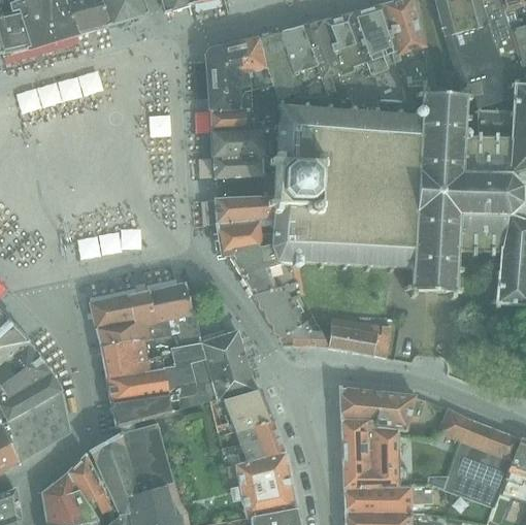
[(0,0),(0,39),(4,53),(29,46),(18,4),(11,6),(9,1),(6,2),(5,0),(0,0)]
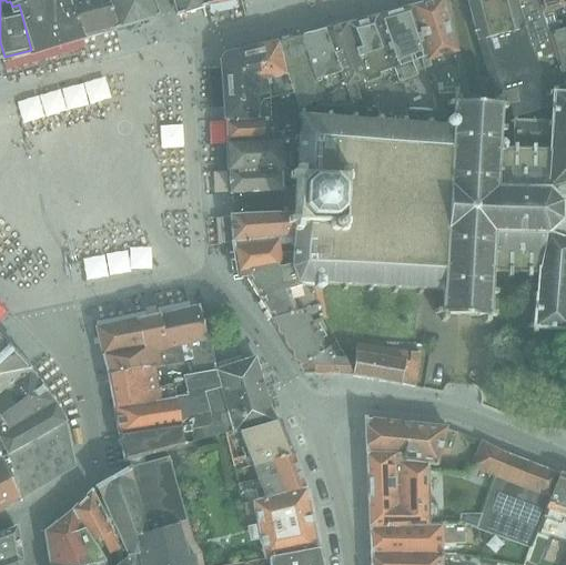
[(6,0),(7,2),(10,1),(12,7),(19,4),(31,50),(32,50),(32,51),(84,36),(68,0),(6,0)]
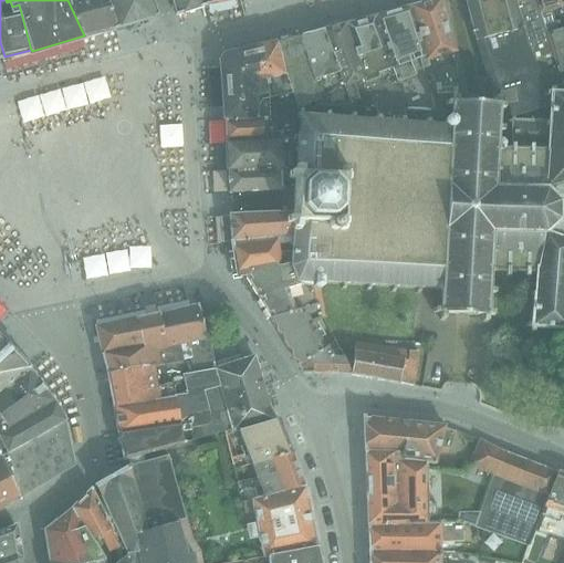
[(68,0),(84,35),(119,25),(108,0),(68,0)]
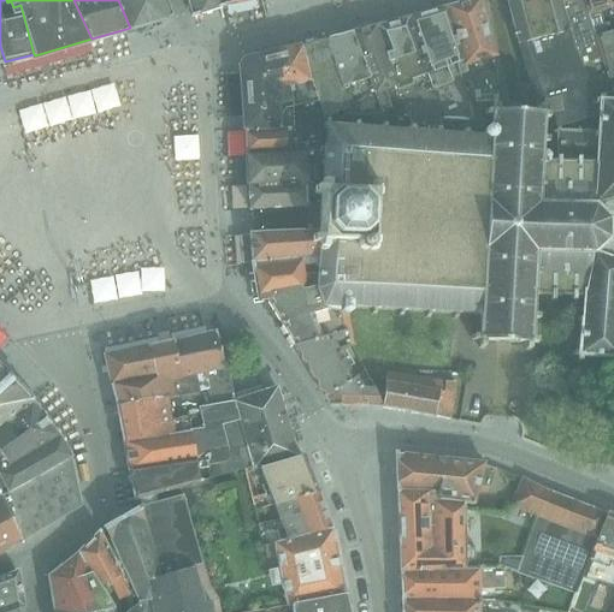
[(172,16),(166,0),(118,0),(130,28),(172,16)]
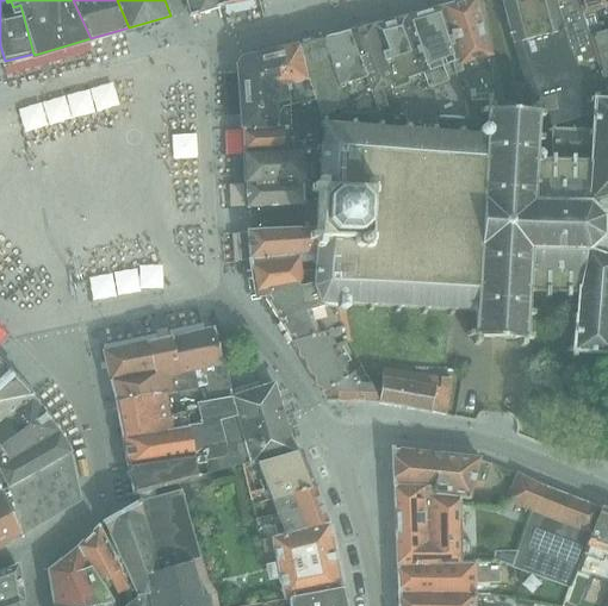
[(223,4),(222,0),(187,0),(192,13),(223,4)]
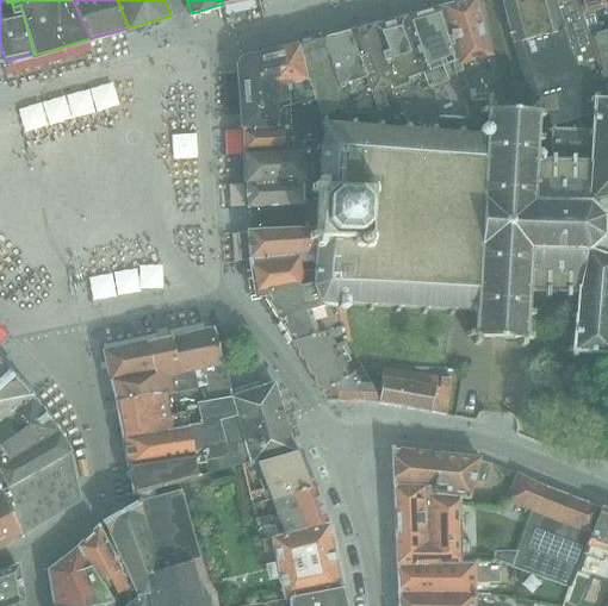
[(442,6),(458,60),(459,62),(461,70),(454,73),(464,110),(484,111),(489,111),(489,104),(495,105),(496,99),(495,99),(494,54),(489,39),(477,0),(464,0),(442,6)]
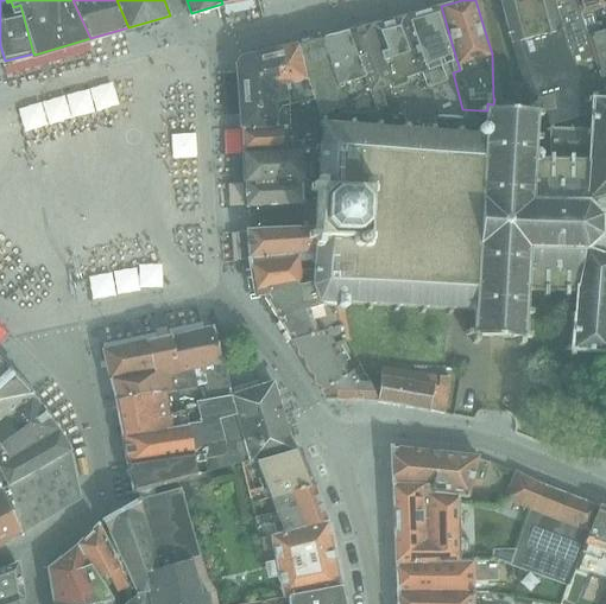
[(576,56),(555,0),(503,0),(513,38),(522,68),(532,101),(531,108),(535,108),(536,112),(549,113),(548,121),(557,125),(580,118),(589,115),(585,97),(580,77),(576,56)]
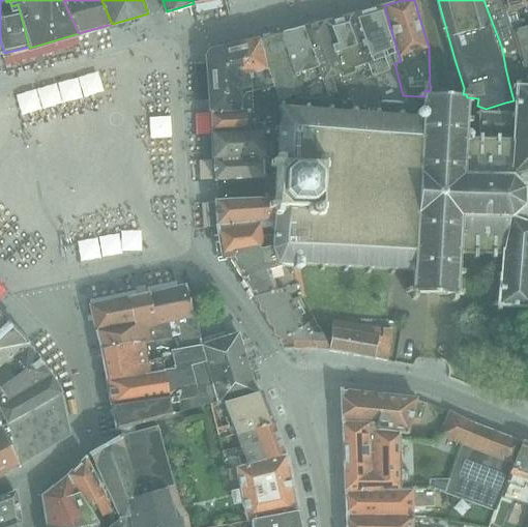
[(515,31),(504,0),(484,0),(502,49),(505,67),(523,62),(520,49),(515,31)]
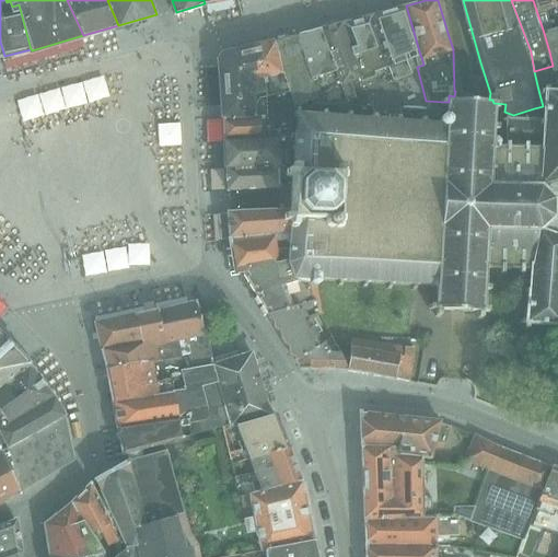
[(557,11),(555,0),(533,0),(544,33),(549,51),(553,66),(556,73),(557,73),(557,11)]
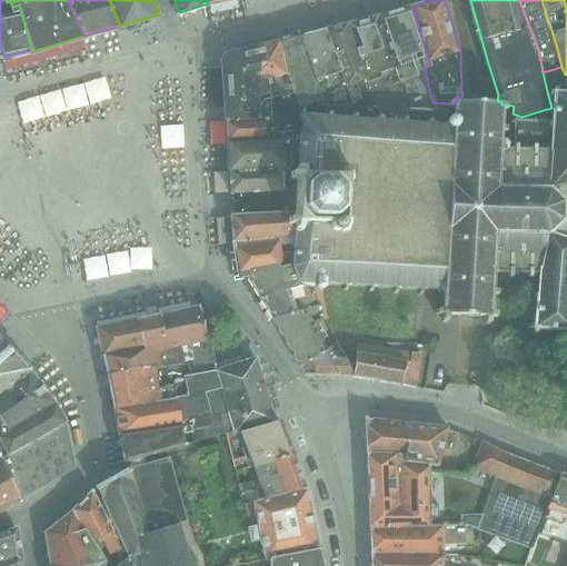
[(427,56),(413,6),(379,15),(397,79),(414,75),(409,59),(427,56)]
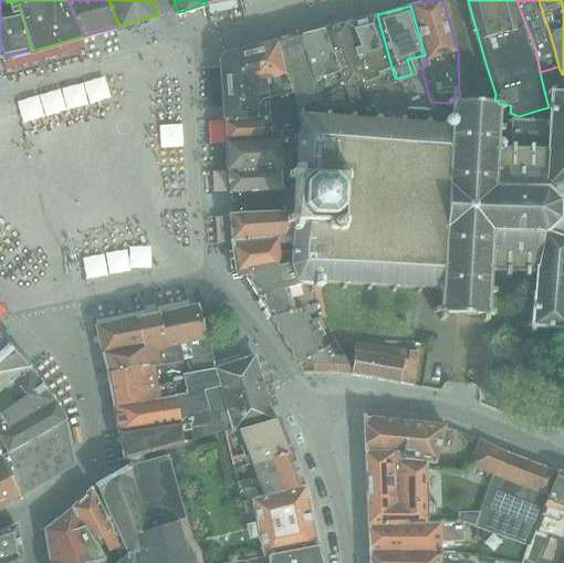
[(395,79),(377,14),(345,22),(367,98),(366,98),(371,116),(369,121),(396,123),(380,79),(374,74),(374,72),(384,70),(385,73),(388,72),(390,80),(395,79)]
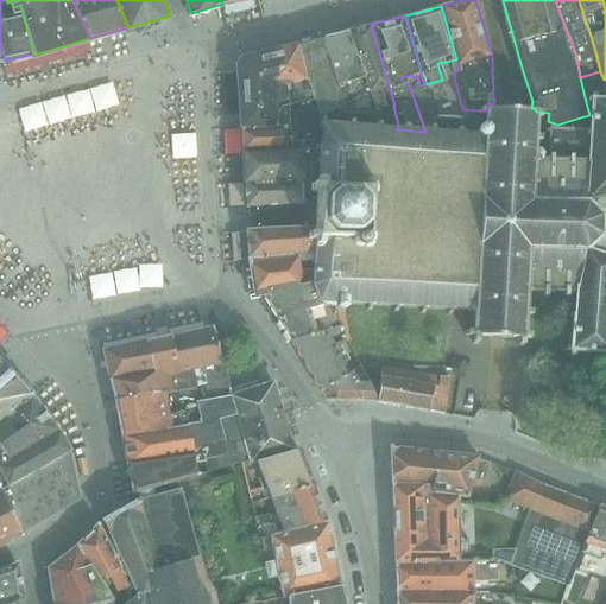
[(395,106),(371,24),(349,31),(363,76),(360,77),(363,83),(374,80),(384,108),(393,106),(395,106)]
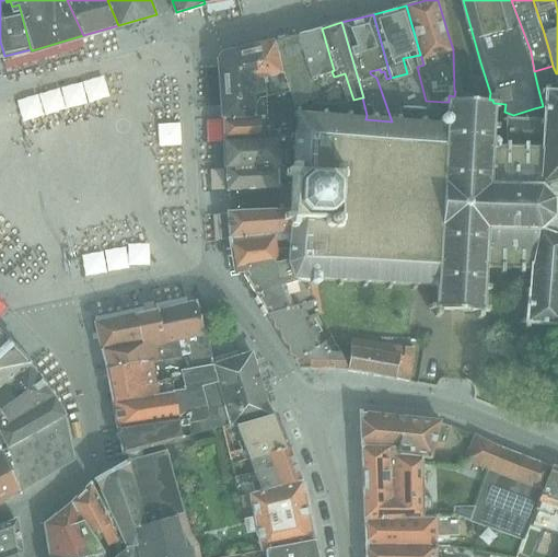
[(334,70),(322,28),(299,34),(312,76),(332,71),(334,70)]
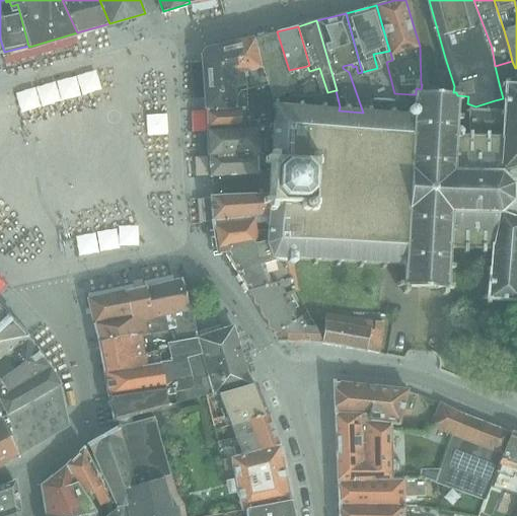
[(289,70),(277,31),(255,38),(273,97),(284,94),(286,102),(286,106),(318,109),(318,104),(312,81),(290,86),(286,71),(289,70)]
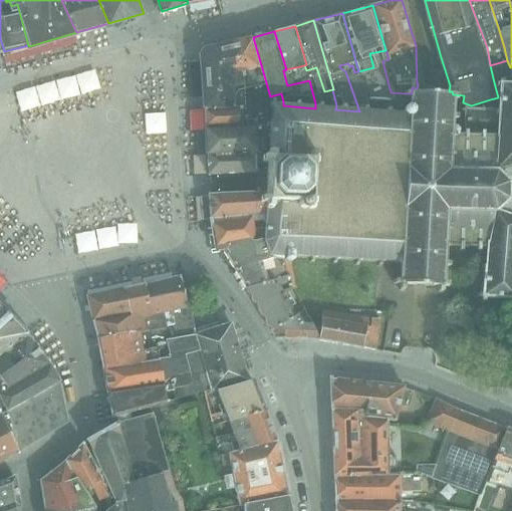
[(270,96),(253,37),(211,47),(212,49),(210,49),(205,56),(205,58),(203,58),(206,107),(268,103),(268,101),(268,97),(270,96)]
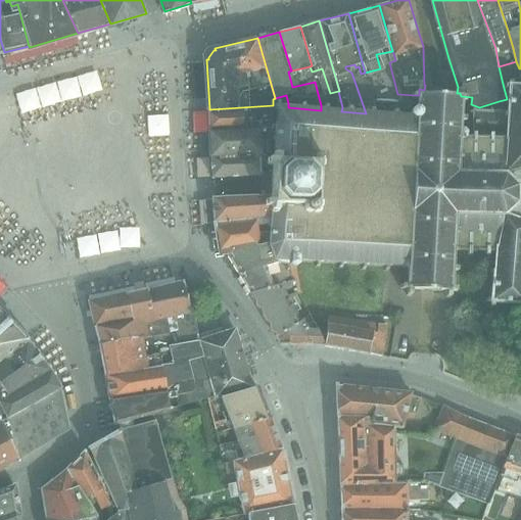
[(510,84),(503,84),(507,99),(499,101),(498,110),(493,109),(493,113),(478,111),(479,107),(471,104),(472,97),(461,96),(460,93),(457,93),(445,93),(444,94),(444,95),(437,94),(436,92),(424,92),(424,90),(419,89),(419,95),(415,95),(415,103),(421,104),(421,109),(414,108),(413,117),(371,113),(371,109),(366,109),(366,113),(341,111),(342,107),(337,106),(336,111),(321,110),(288,107),(279,106),(279,104),(273,103),(273,105),(274,128),(275,138),(271,138),(271,141),(274,141),(274,159),(267,159),(267,164),(273,166),(273,173),(273,189),(264,189),(264,195),(265,216),(265,239),(266,245),(267,254),(290,256),(290,258),(292,258),(292,262),(300,262),(300,258),(318,260),(318,265),(321,265),(321,260),(341,261),(340,266),(343,266),(343,261),(364,263),(364,267),(367,267),(367,263),(387,264),(386,268),(387,268),(389,269),(389,264),(410,265),(409,282),(401,282),(401,286),(409,287),(409,293),(413,293),(413,287),(425,287),(426,287),(427,286),(433,286),(434,288),(435,288),(447,289),(446,295),(452,295),(452,289),(459,289),(459,285),(452,284),(453,269),(459,269),(460,265),(453,265),(454,248),(469,248),(468,253),(471,253),(471,249),(486,249),(486,253),(489,253),(489,249),(498,249),(495,267),(494,267),(494,268),(493,268),(493,269),(491,268),(491,272),(493,272),(491,296),(486,295),(485,299),(491,299),(491,305),(494,305),(495,300),(520,302),(520,310),(520,84),(515,85),(515,80),(511,80),(510,84)]
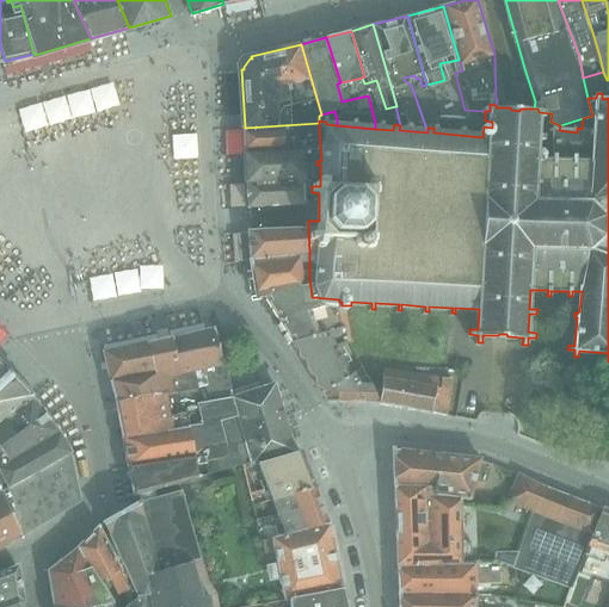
[(54,94),(31,103),(40,124),(61,116),(54,94)]
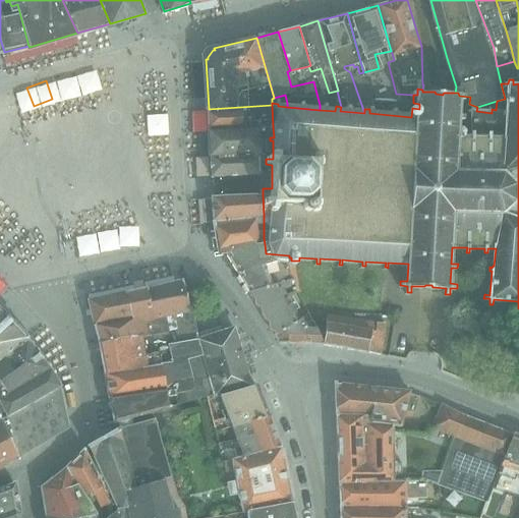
[(273,127),(272,105),(209,109),(210,130),(260,128),(260,127),(273,127)]
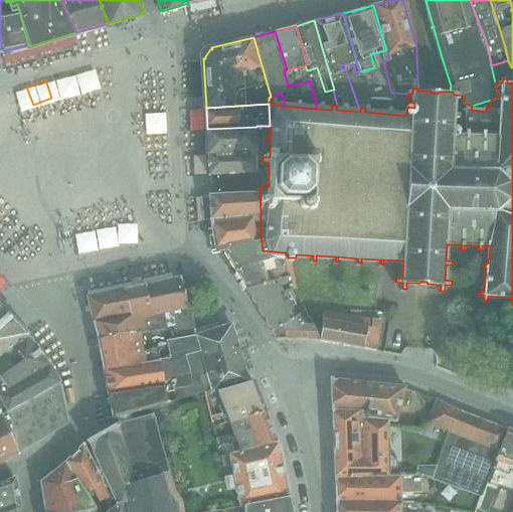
[(157,128),(176,126),(174,106),(156,108),(157,128)]
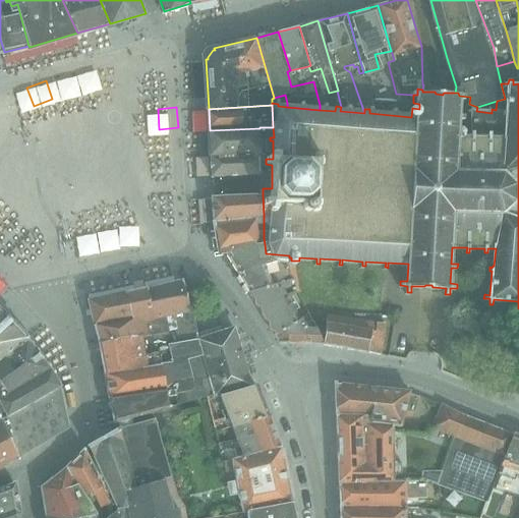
[(261,152),(260,128),(210,130),(211,155),(212,155),(260,153),(261,152)]
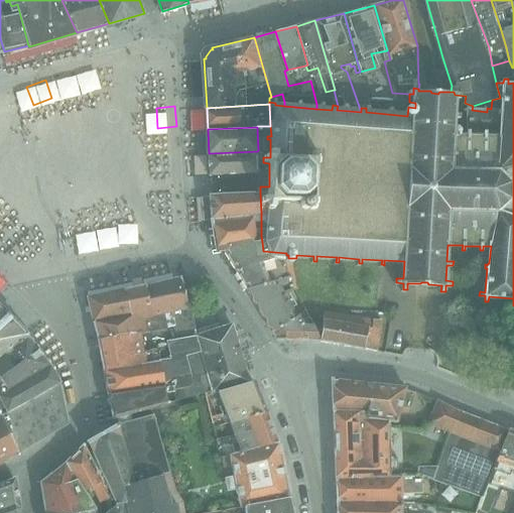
[(258,171),(257,151),(210,153),(210,173),(258,171)]
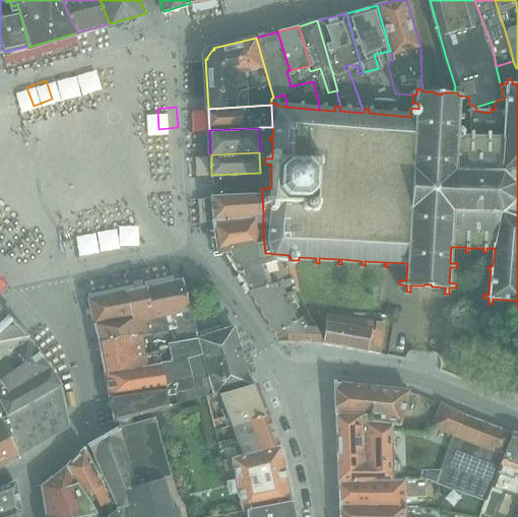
[(212,196),(215,220),(255,216),(255,214),(263,214),(262,194),(242,195),(233,195),(233,194),(213,196),(212,196)]
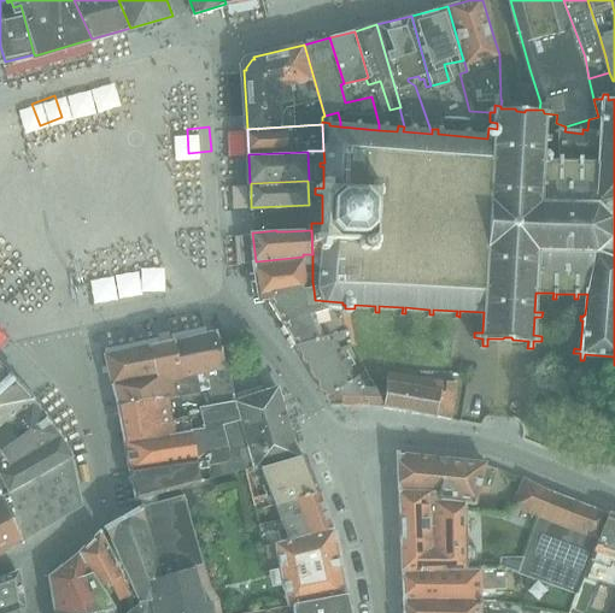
[(0,278),(6,284),(19,269),(0,251),(0,278)]
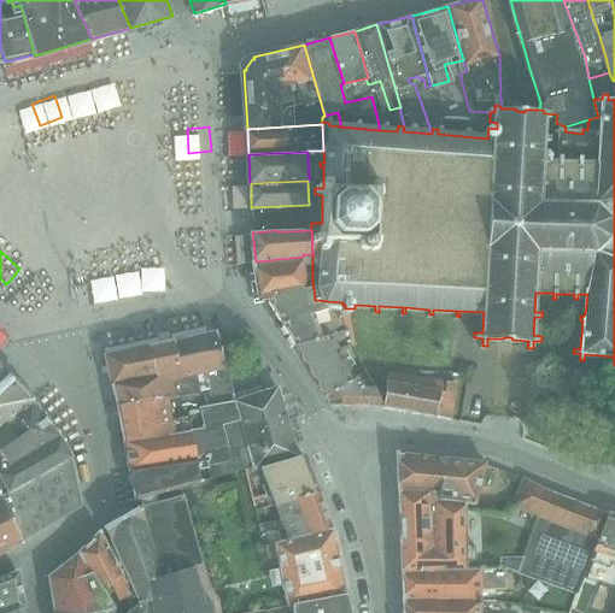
[(306,283),(303,257),(256,261),(262,299),(269,298),(314,289),(312,282),(306,283)]
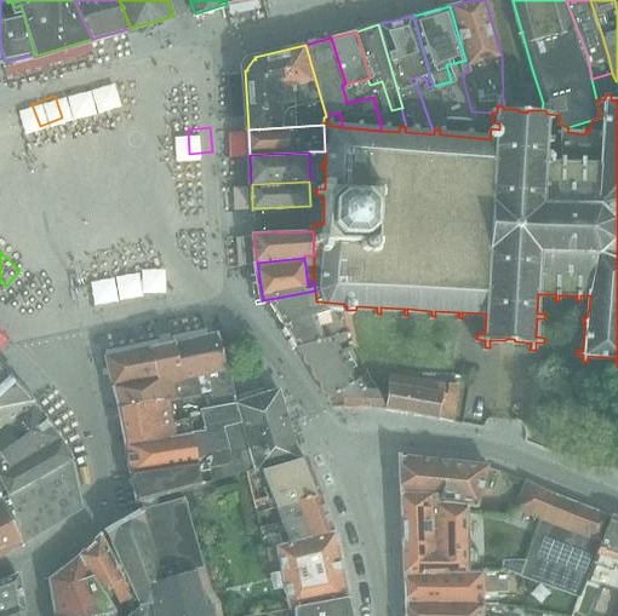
[(316,301),(315,291),(270,299),(272,301),(273,309),(275,308),(276,315),(280,315),(280,322),(284,321),(287,327),(289,333),(298,346),(302,351),(353,333),(352,328),(349,329),(344,311),(344,306),(344,304),(316,301)]
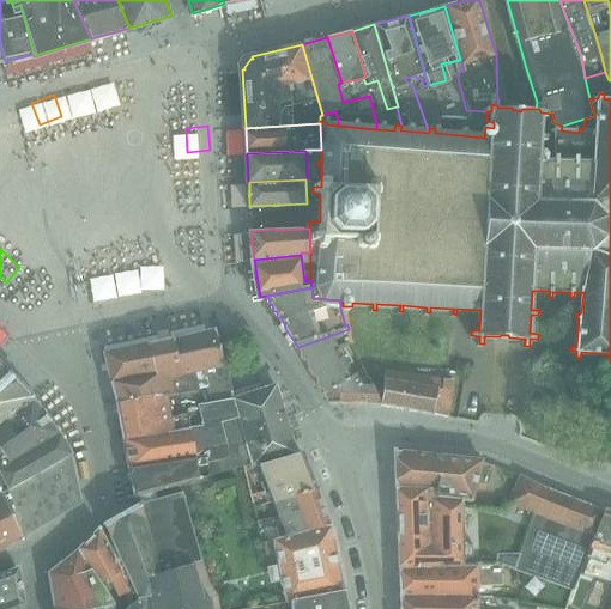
[(216,328),(215,328),(156,342),(146,345),(107,352),(116,391),(119,402),(167,395),(197,390),(200,406),(212,403),(203,367),(227,363),(218,335),(221,335),(218,329),(216,330),(216,328)]
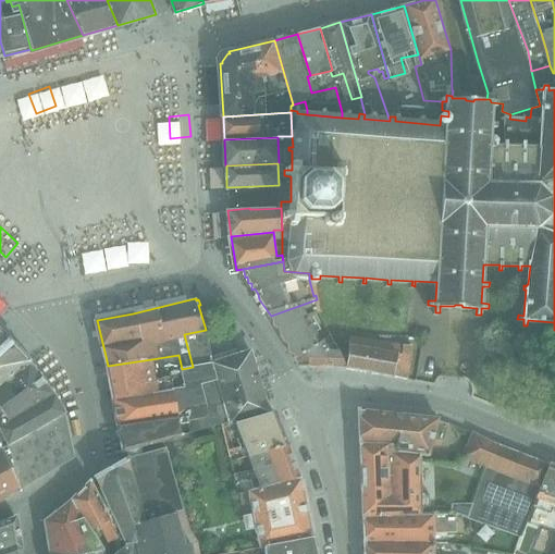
[(320,311),(317,299),(271,316),(293,352),(317,341),(312,333),(322,328),(315,315),(320,311)]
